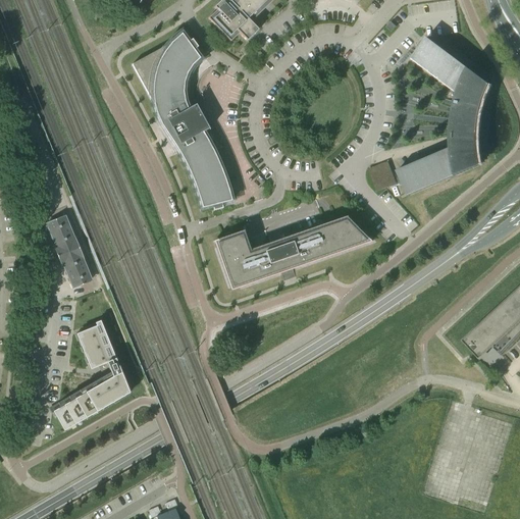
[(220,0),(216,5),(218,8),(210,16),(232,39),(241,31),(249,39),(260,28),(252,19),(272,0),(220,0)]
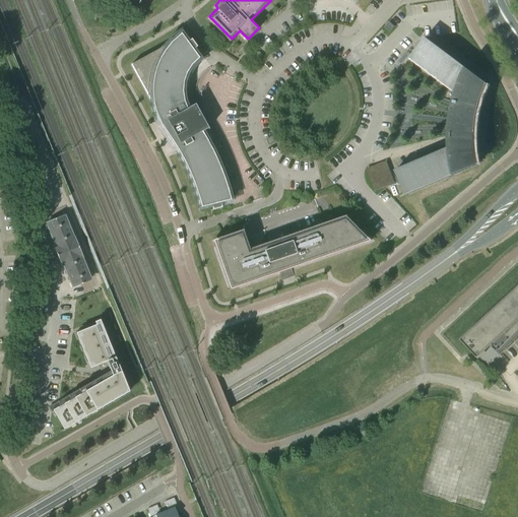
[(391,28),(395,24),(391,20),(387,24),(391,28)]
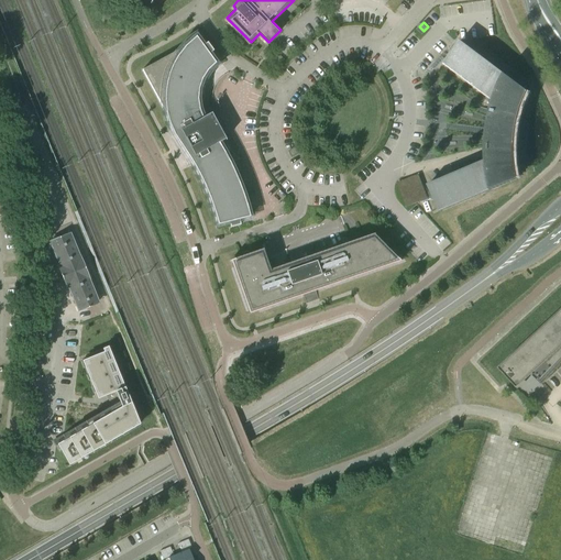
[(242,222),(241,217),(252,215),(245,191),(241,180),(231,160),(221,140),(228,136),(213,110),(205,116),(204,111),(200,105),(200,100),(199,97),(199,92),(200,88),(201,84),(202,80),(204,76),(206,74),(208,70),(210,68),(215,63),(218,61),(210,52),(215,48),(209,40),(205,43),(198,34),(187,43),(144,67),(168,110),(171,121),(176,132),(191,155),(197,165),(207,184),(213,202),(220,222),(231,219),(232,224),(242,222)]
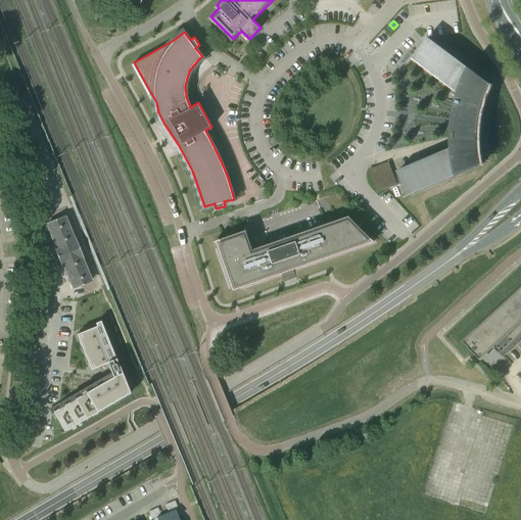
[(479,135),(476,136),(476,127),(478,116),(479,107),(482,109),(485,100),(488,91),(491,83),(429,35),(413,56),(462,94),(460,101),(458,108),(457,115),(456,123),(456,130),(456,138),(456,145),(398,169),(410,194),(482,163),(480,153),(479,144),(479,135)]
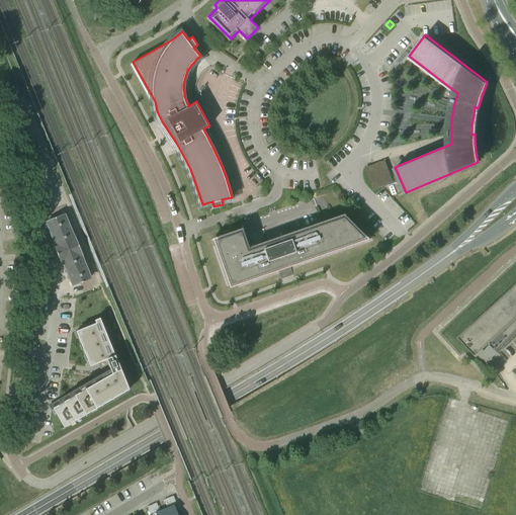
[(257,61),(264,53),(256,46),(249,53),(257,61)]
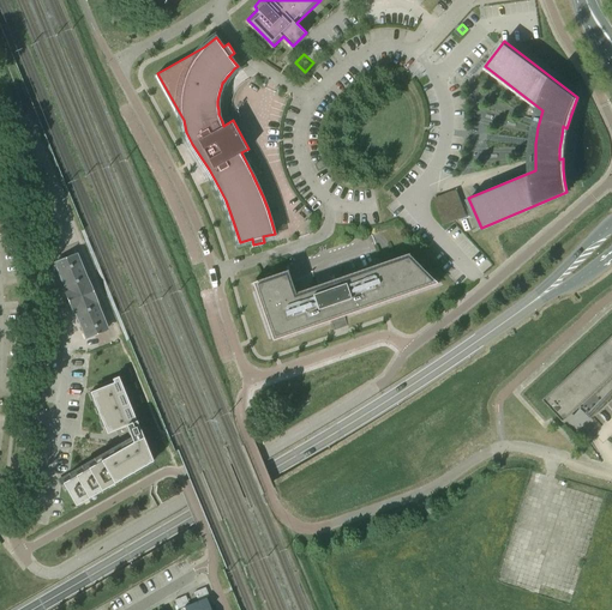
[(436,197),(445,223),(469,215),(459,188),(436,197)]
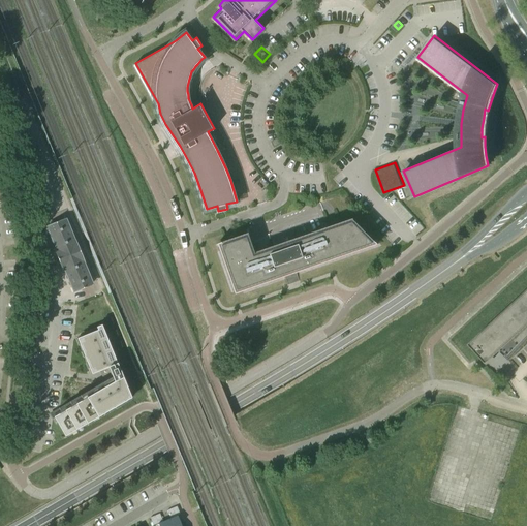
[(255,251),(254,247),(249,231),(235,237),(218,242),(219,245),(236,292),(378,243),(367,231),(364,233),(361,229),(364,228),(352,217),(339,222),(255,251)]
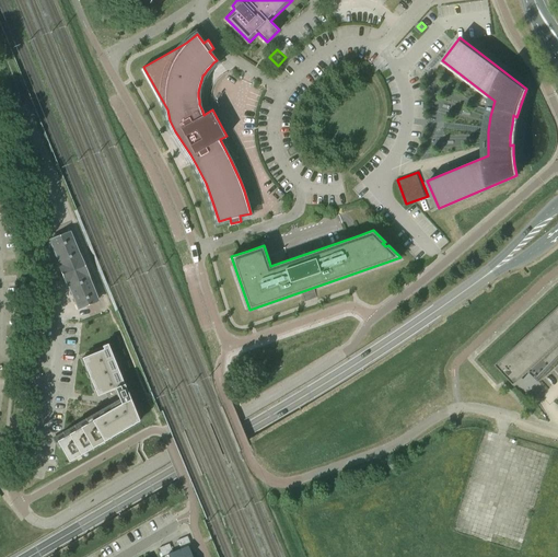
[(81,254),(71,231),(59,236),(53,239),(62,262),(61,263),(66,273),(69,283),(71,282),(80,305),(99,298),(90,275),(81,254)]
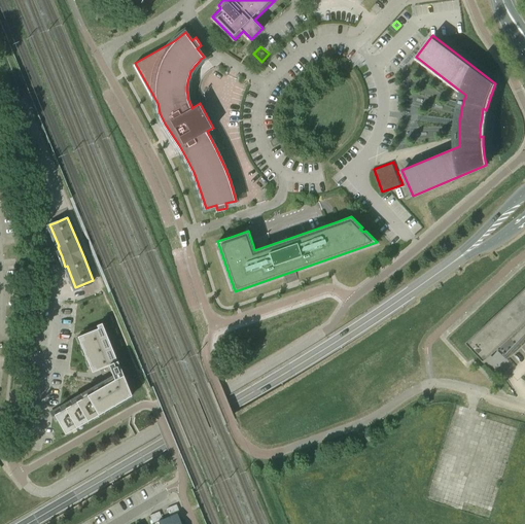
[(524,290),(468,342),(486,361),(494,354),(492,352),(498,347),(500,350),(502,348),(508,354),(524,335),(524,290)]
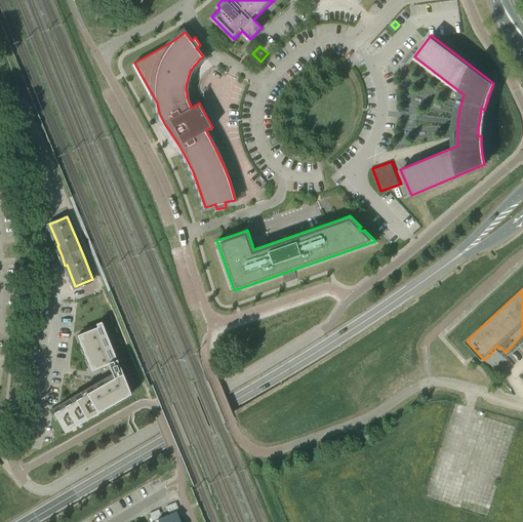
[(104,324),(79,334),(92,369),(105,365),(112,378),(55,411),(67,431),(131,393),(104,324)]
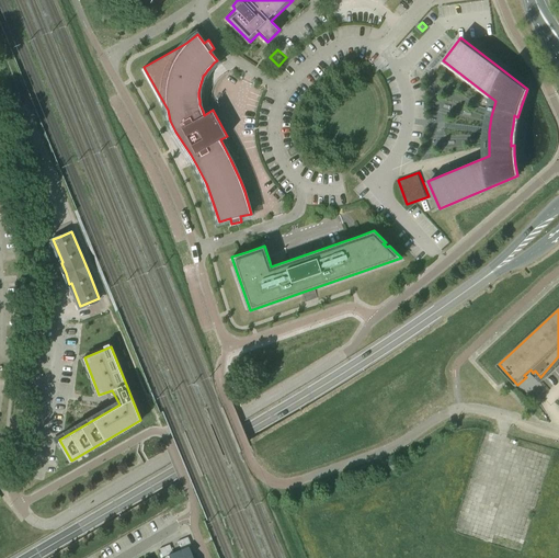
[(180,538),(183,546),(193,543),(190,534),(180,538)]
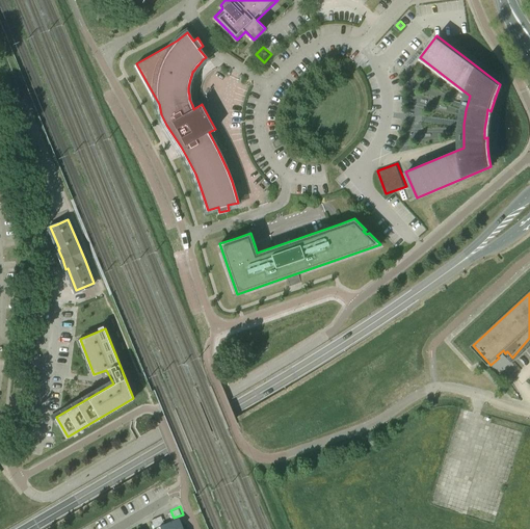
[(153,518),(156,525),(165,522),(162,513),(153,518)]
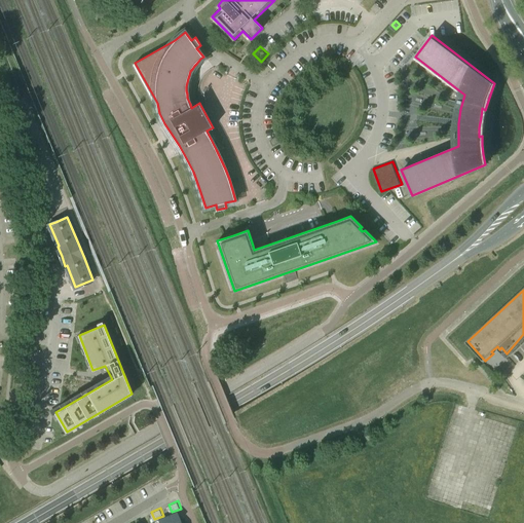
[(178,511),(159,518),(160,519),(162,522),(171,522),(182,519),(181,518),(180,516),(179,516),(179,515),(178,514),(178,511)]
